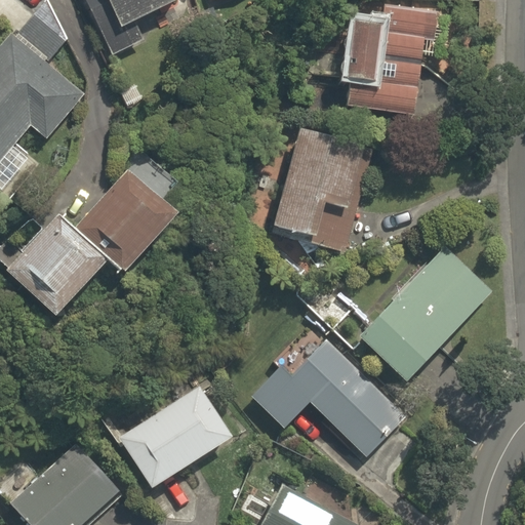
[(16,35),(48,62),(67,41),(46,0),(16,35)]
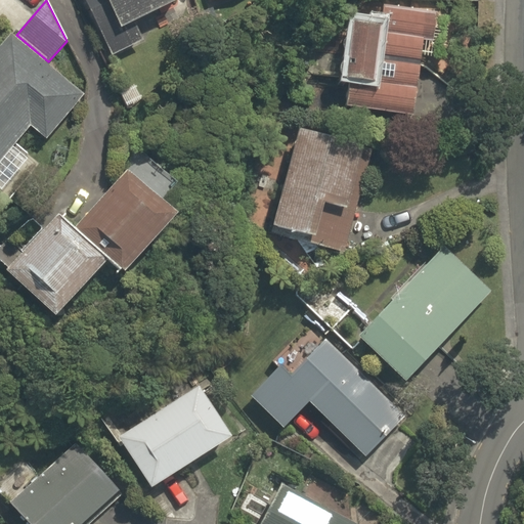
[(84,0),(113,56),(142,42),(134,24),(182,0),(181,0),(84,0)]
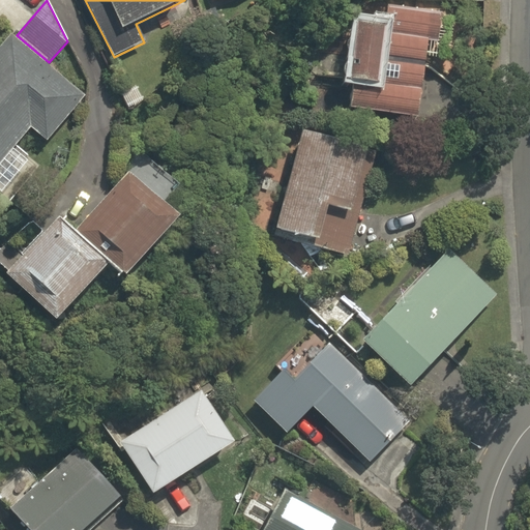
[(348,108),(415,118),(427,41),(437,42),(441,12),(387,5),(384,28),(356,24),(348,82),(352,82),(348,108)]
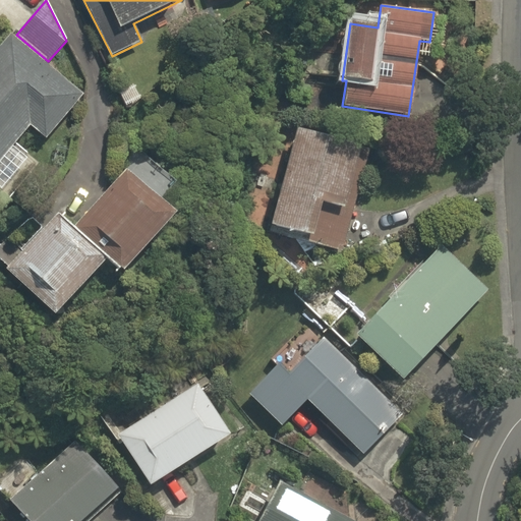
[(0,161),(30,125),(47,139),(83,96),(11,35),(0,47),(0,161)]
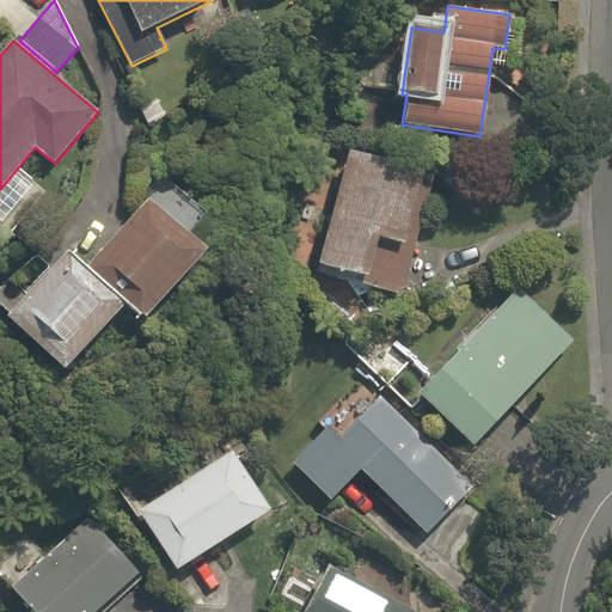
[(336,277),(401,294),(430,182),(421,178),(422,173),(347,153),(317,265),(338,271),(336,277)]
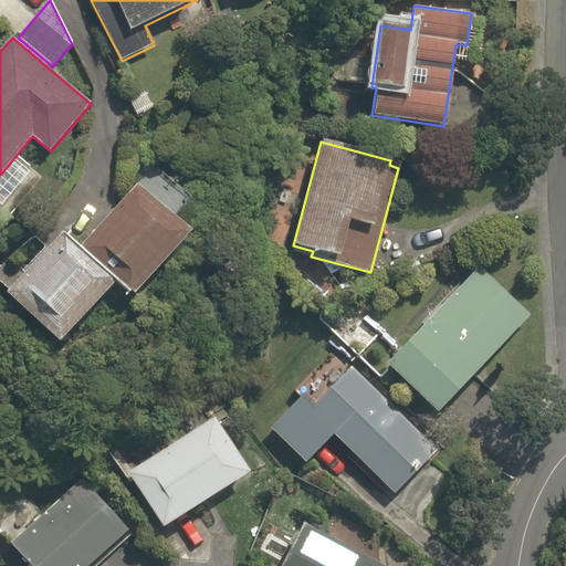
[(6,295),(60,343),(115,281),(134,296),(190,234),(137,186),(81,247),(64,231),(6,295)]
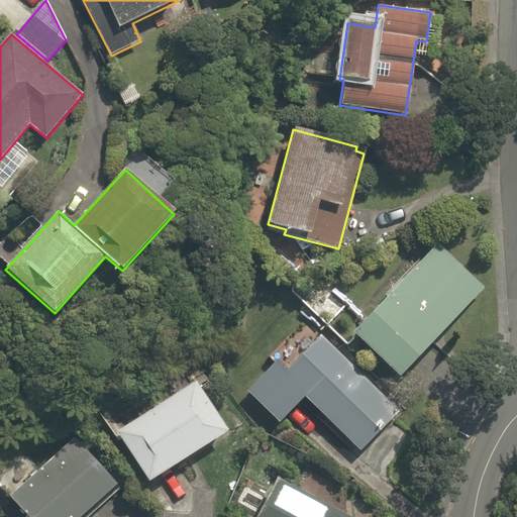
[(486,290),(437,250),(360,346),(408,385),(486,290)]
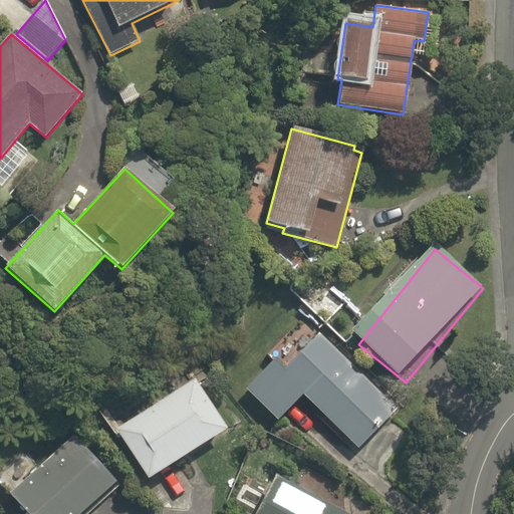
[(326,264),(337,260),(334,252),(323,256),(326,264)]
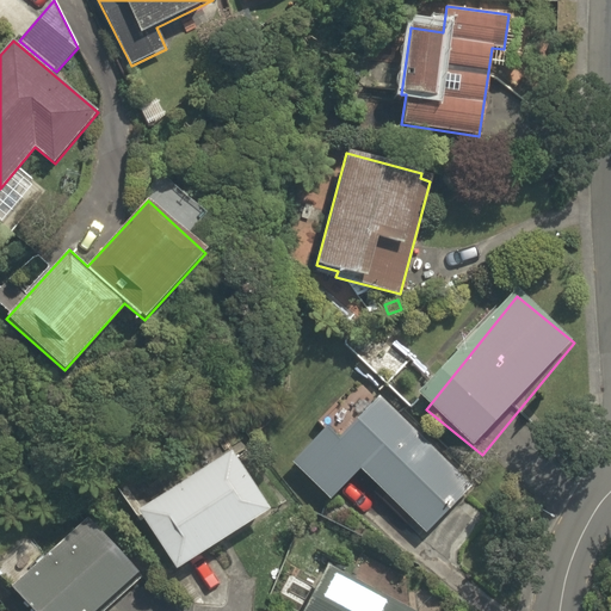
[(425,532),(426,534),(471,486),(378,396),(339,437),(327,426),(292,463),(331,500),(360,470),(425,532)]
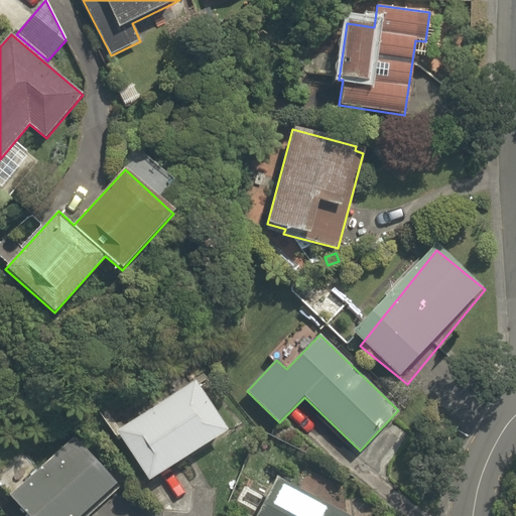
[(117,431),(148,480),(227,430),(196,381),(117,431)]
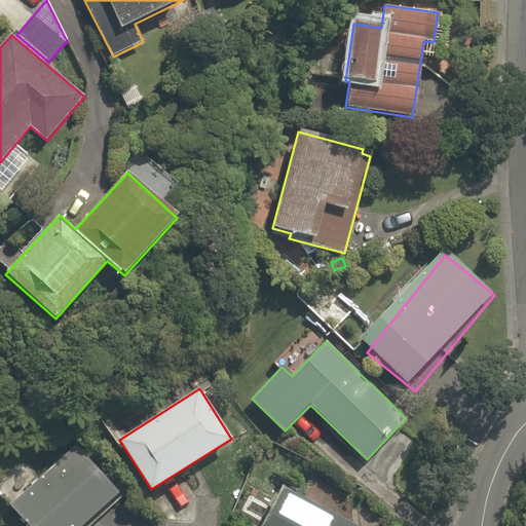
[(10,505),(30,525),(82,525),(119,492),(76,445),(10,505)]
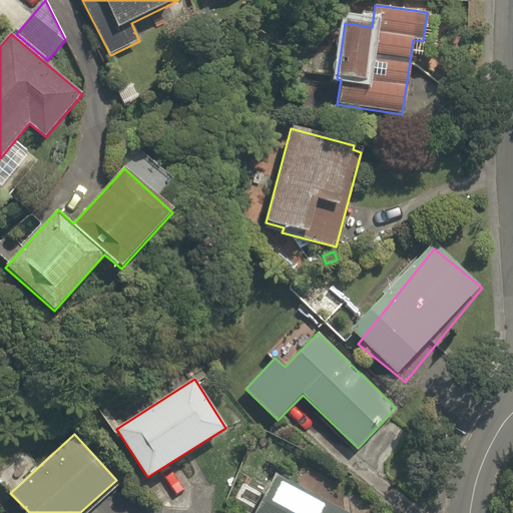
[(349,512),(350,512),(275,473),(253,512),(349,512)]
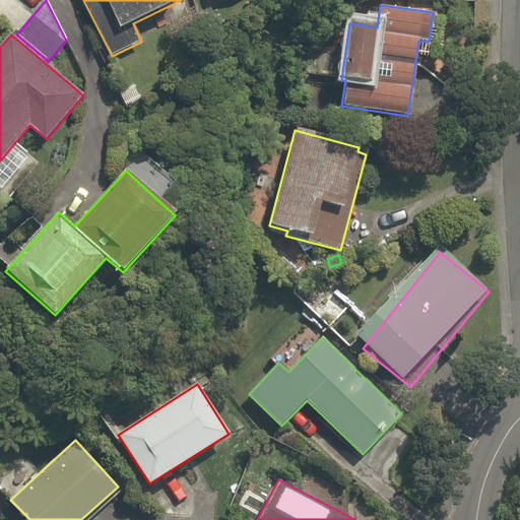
All buildings are outlined.
